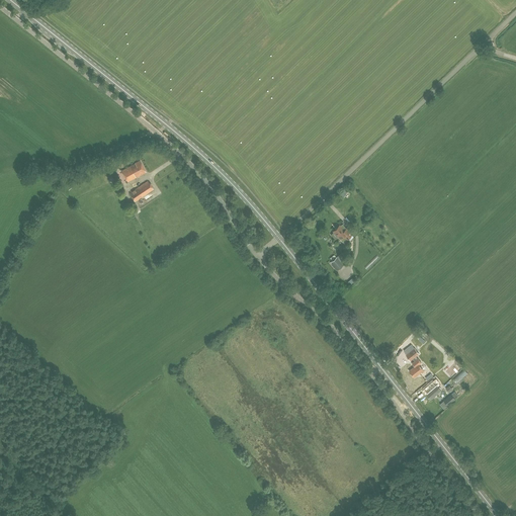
[(185,102),(174,111),(177,115),(189,106),(185,102)]
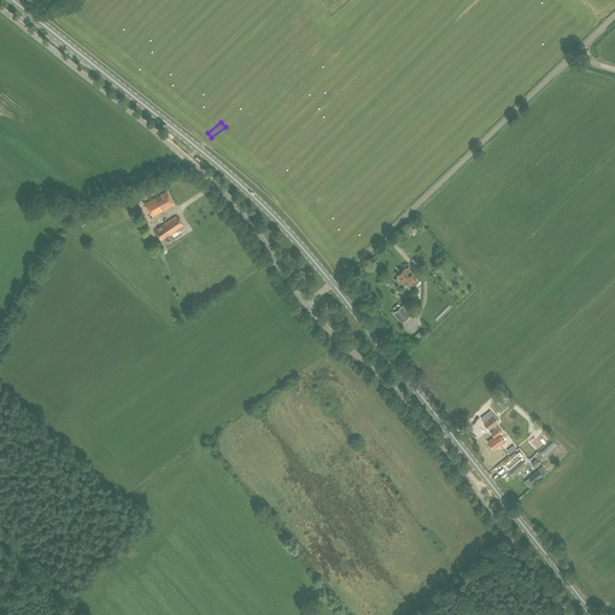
[(150,215),(171,203),(164,189),(158,192),(142,201),(150,215)]
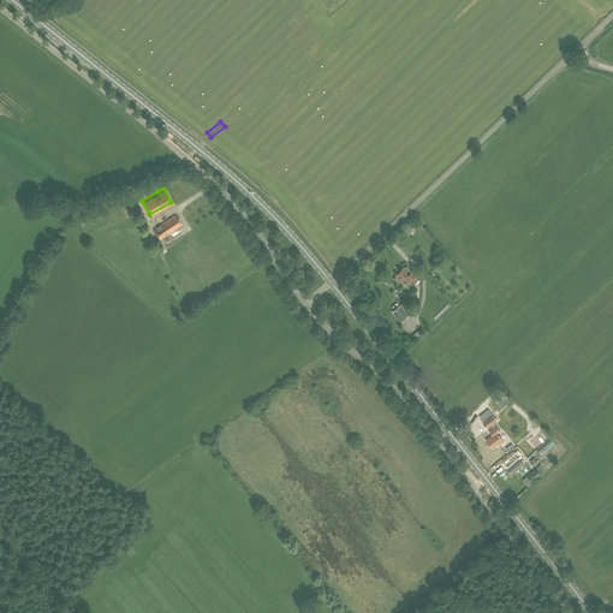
[(158,237),(179,222),(173,213),(152,227),(158,237)]
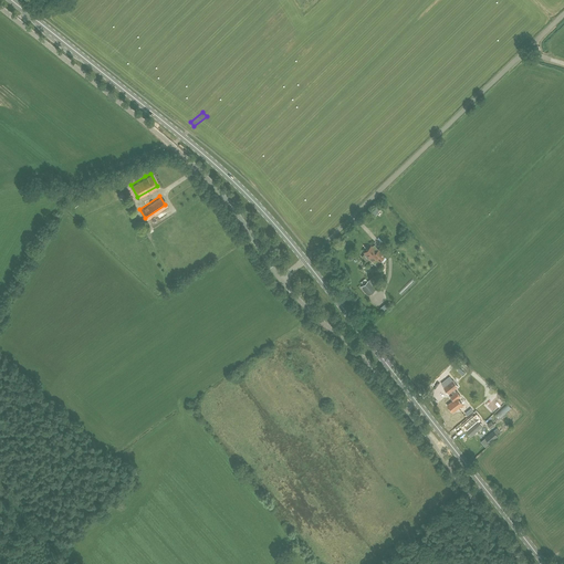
[(377,259),(383,253),(376,248),(374,249),(369,243),(362,250),(369,259),(373,256),(377,259)]
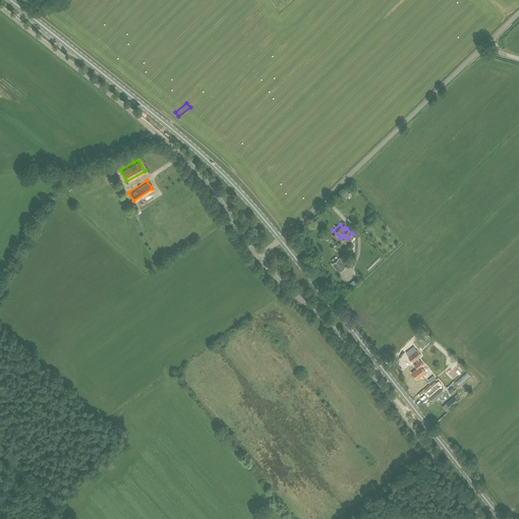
[(349,260),(342,251),(330,262),(336,270),(349,260)]
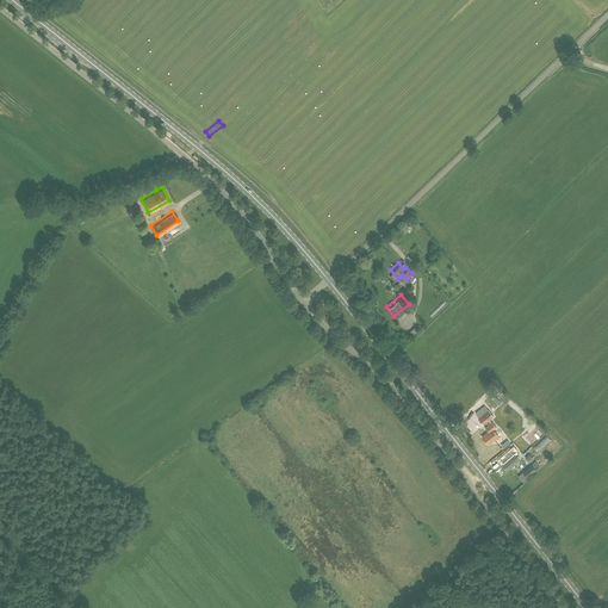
[(416,324),(409,330),(413,335),(420,329),(416,324)]
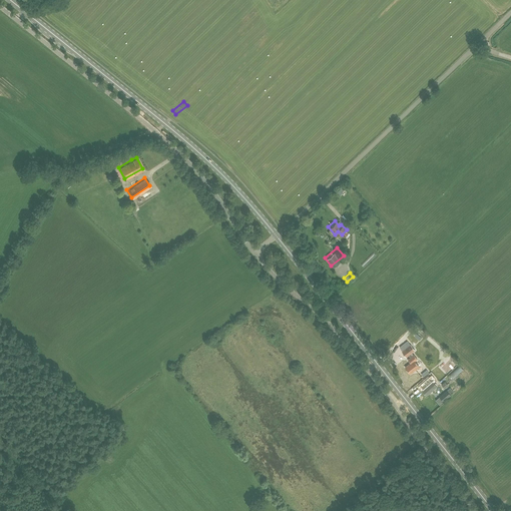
[(413,348),(409,343),(400,350),(405,355),(413,348)]
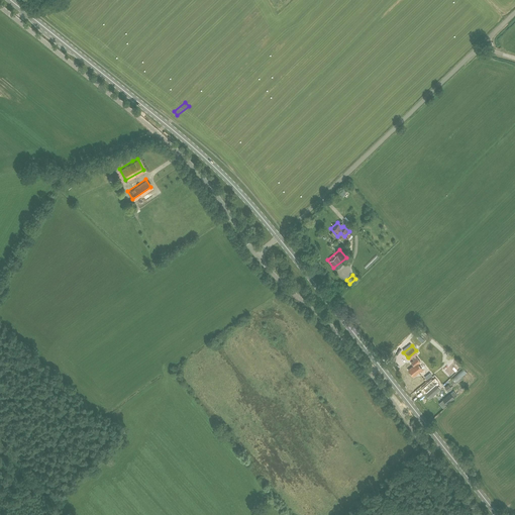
[(418,359),(415,355),(410,361),(412,364),(407,368),(412,375),(420,368),(416,362),(418,359)]
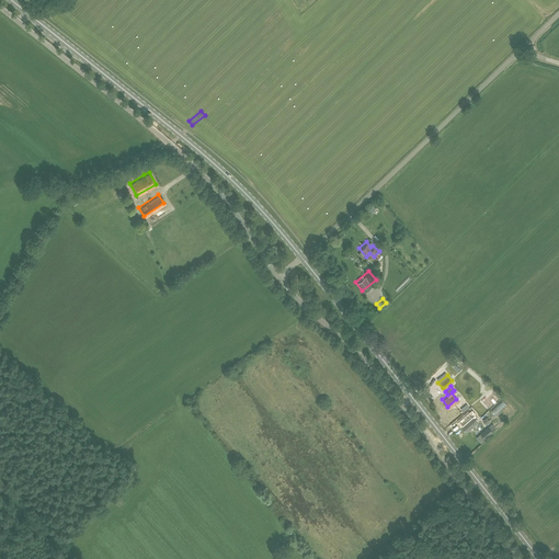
[(493,413),(505,403),(500,397),(489,407),(493,413)]
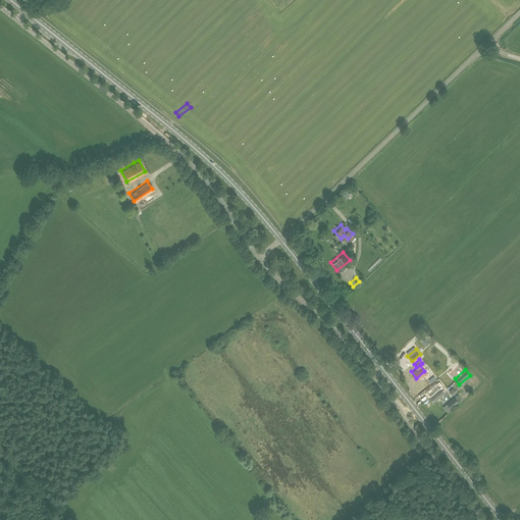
[(432,400),(443,392),(438,386),(428,395),(432,400)]
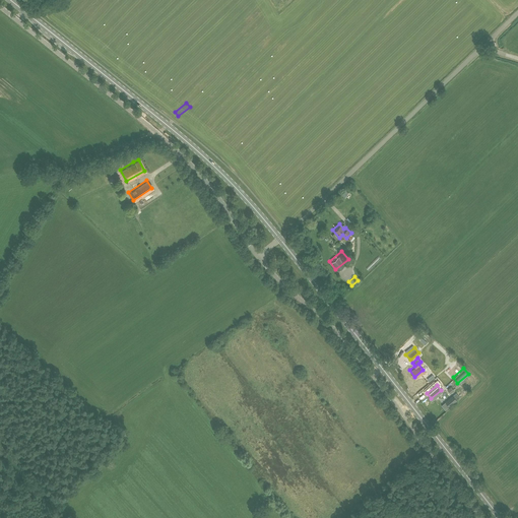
[(454,391),(451,393),(444,400),(448,404),(455,398),(458,395),(454,391)]
